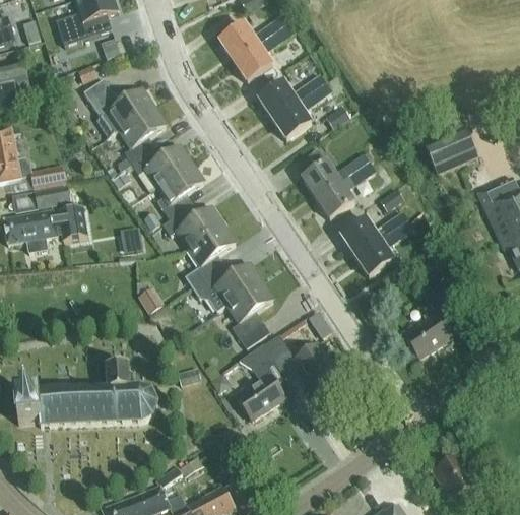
[(79,13),(56,21),(64,46),(112,30),(107,15),(119,12),(115,0),(74,0),(79,13)]
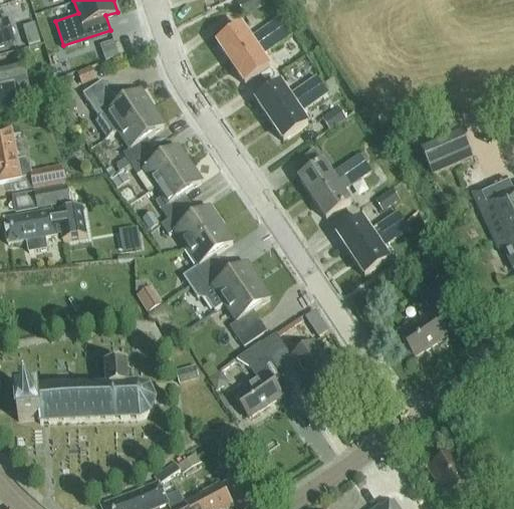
[(243,12),(265,2),(264,0),(237,0),(243,12)]
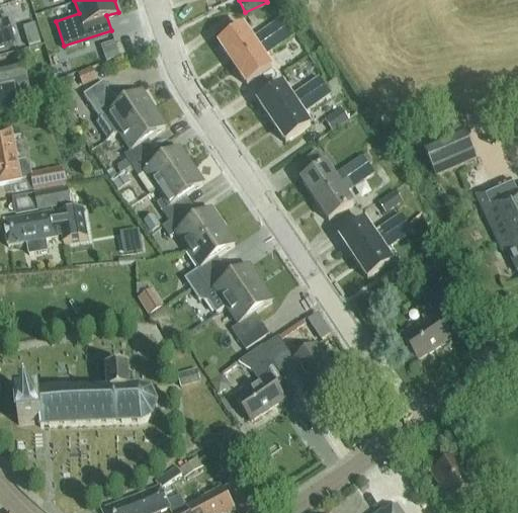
[(0,46),(15,41),(7,15),(0,17),(0,46)]
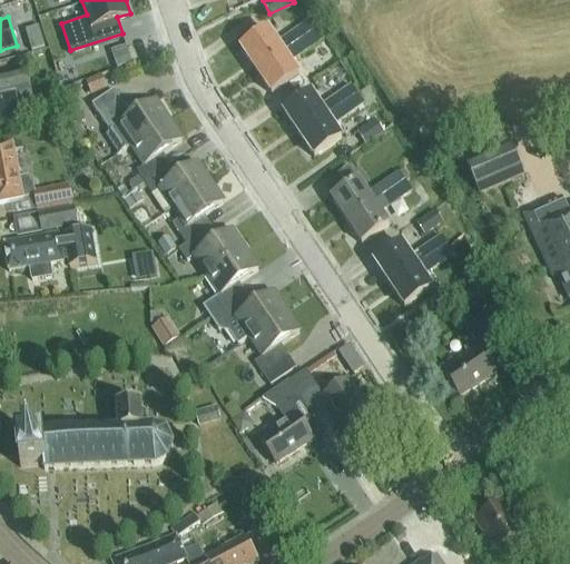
[(306,18),(276,40),(268,27),(241,46),(256,68),(314,29),(306,18)]
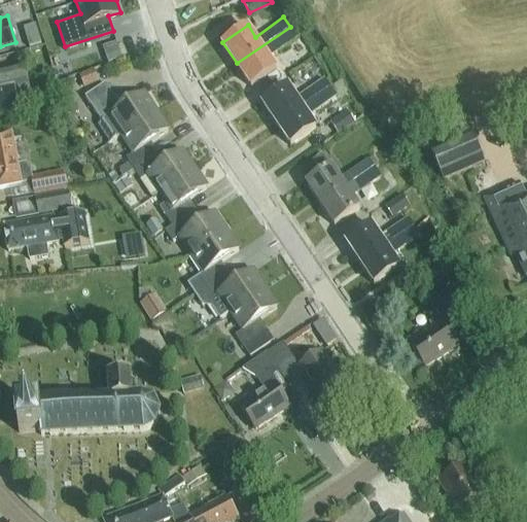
[(23,25),(29,43),(40,40),(35,21),(23,25)]
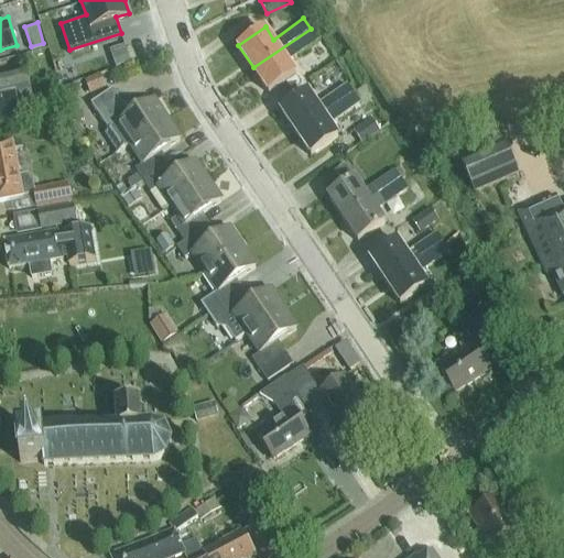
[(295,72),(286,58),(317,37),(311,29),(253,67),(268,89),(295,72)]
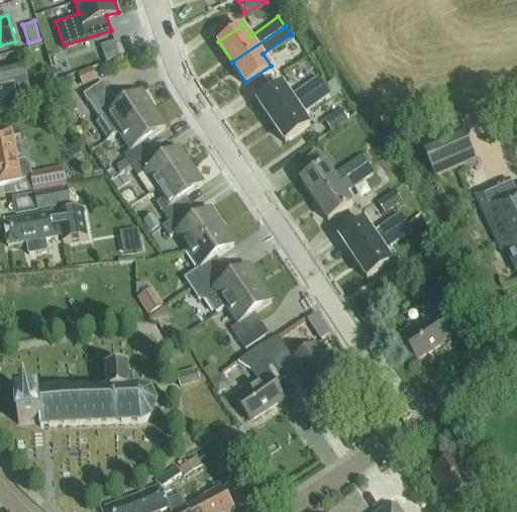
[(101,42),(106,59),(119,54),(114,38),(101,42)]
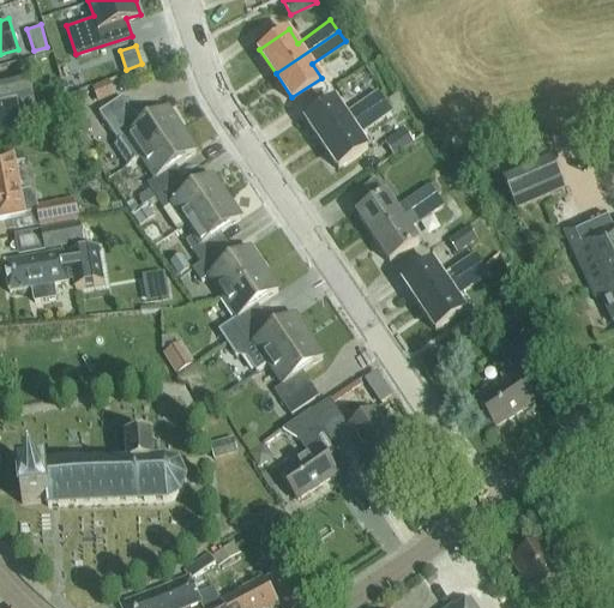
[(29,73),(0,79),(0,132),(23,127),(18,108),(36,103),(29,73)]
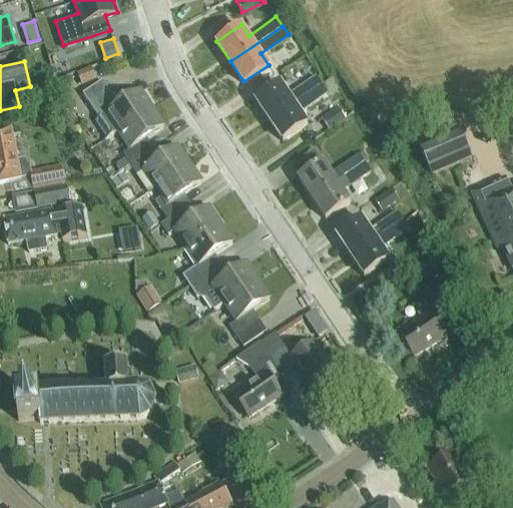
[(90,63),(76,68),(81,79),(94,73),(90,63)]
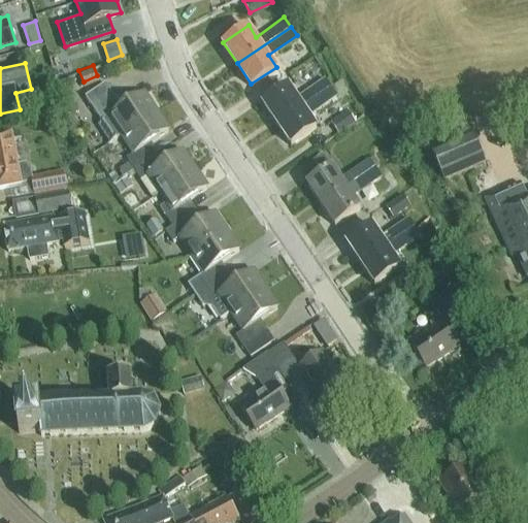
[(276,122),(331,85),(324,75),(296,95),(288,84),(263,101),(276,122)]
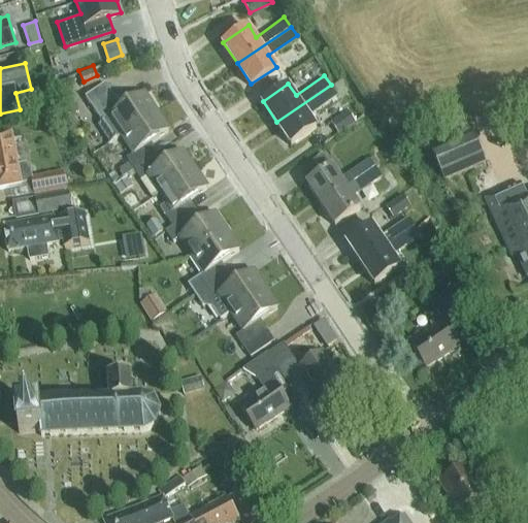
[(105,79),(85,94),(102,119),(99,121),(110,138),(102,143),(102,145),(122,132),(156,109),(143,91),(123,105),(105,79)]
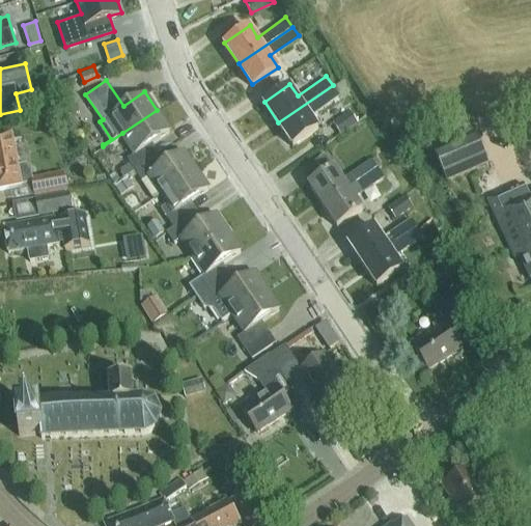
[(339,94),(333,85),(278,122),(292,143),(317,126),(309,113),(339,94)]
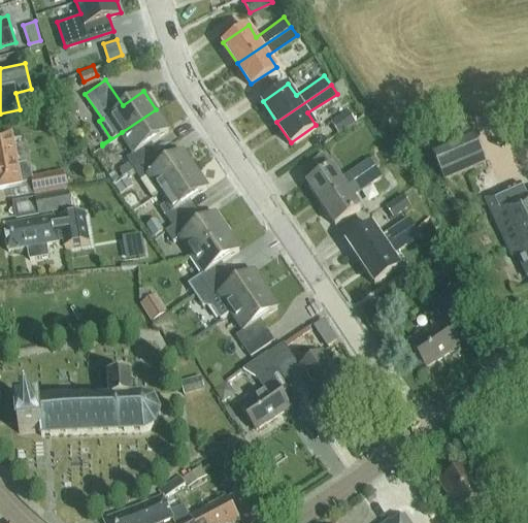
[(337,131),(356,120),(348,107),(330,119),(337,131)]
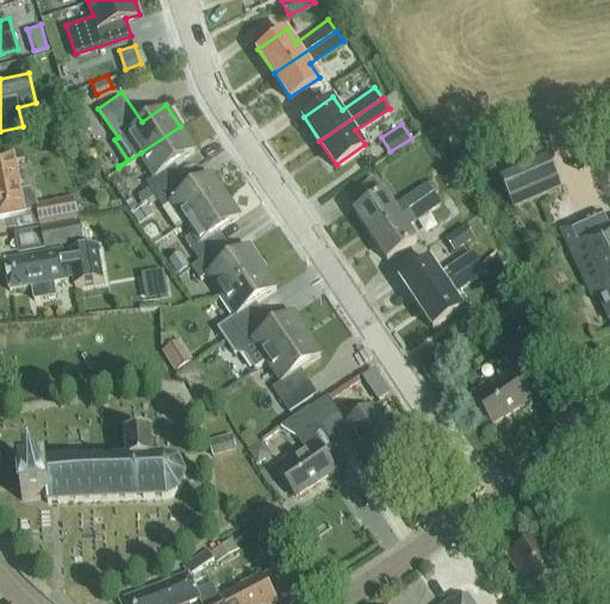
[(194,148),(180,126),(141,153),(155,173),(147,179),(149,184),(155,191),(178,175),(170,163),(194,148)]
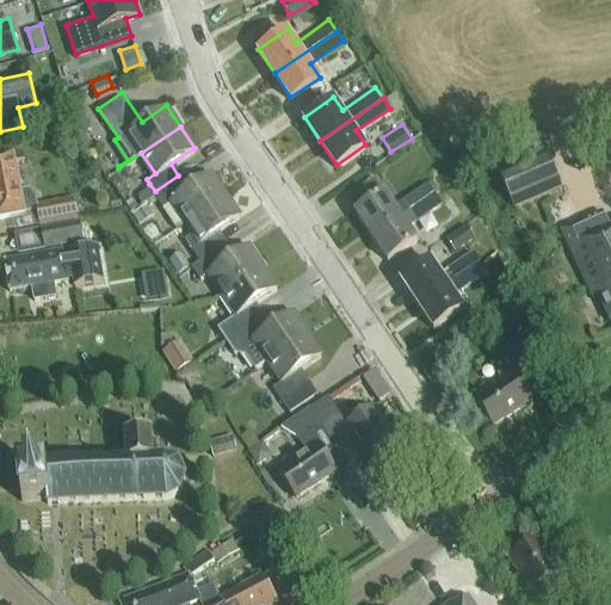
[(0,183),(19,180),(13,149),(0,152),(0,183)]
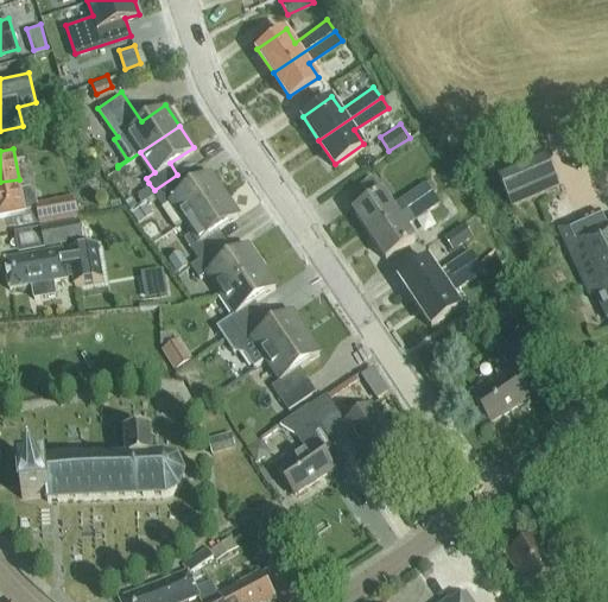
[(511,204),(557,183),(542,149),(495,170),(511,204)]
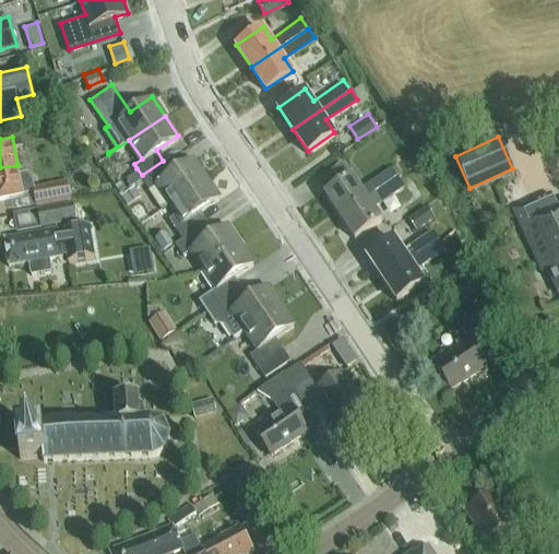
[(170,172),(163,161),(142,175),(145,179),(150,186),(162,204),(169,200),(205,176),(192,157),(170,172)]
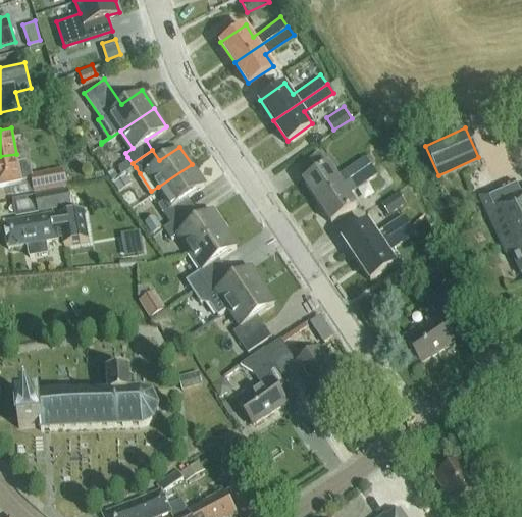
[(317,200),(371,163),(365,153),(335,172),(328,162),(303,179),(317,200)]
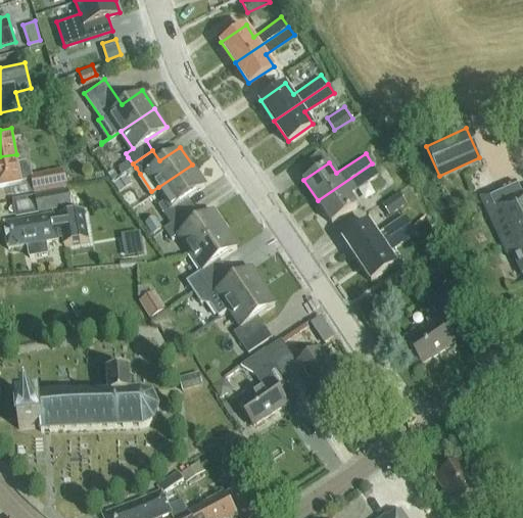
[(17,160),(16,154),(0,156),(0,183),(21,180),(21,179),(31,178),(33,191),(65,185),(61,166),(32,172),(30,161),(26,158),(17,160)]
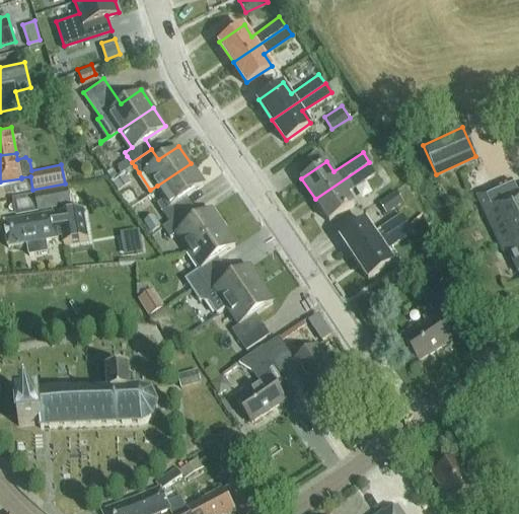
[(132,162),(127,156),(119,161),(120,163),(119,164),(122,169),(124,167),(132,162)]
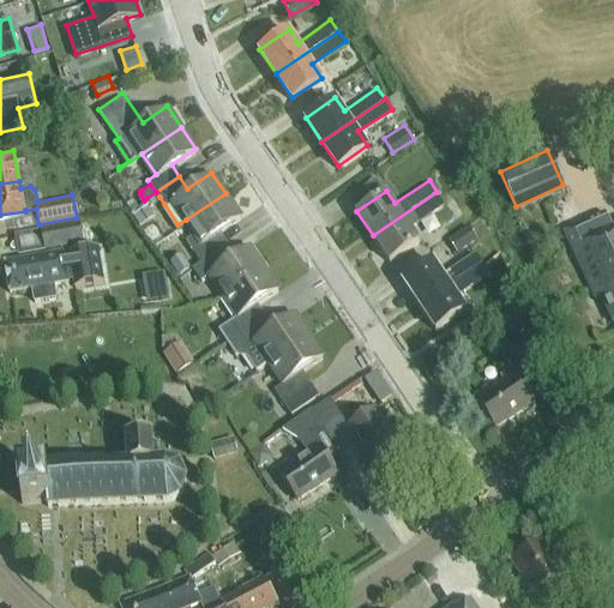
[(150,203),(160,197),(156,192),(146,198),(150,203)]
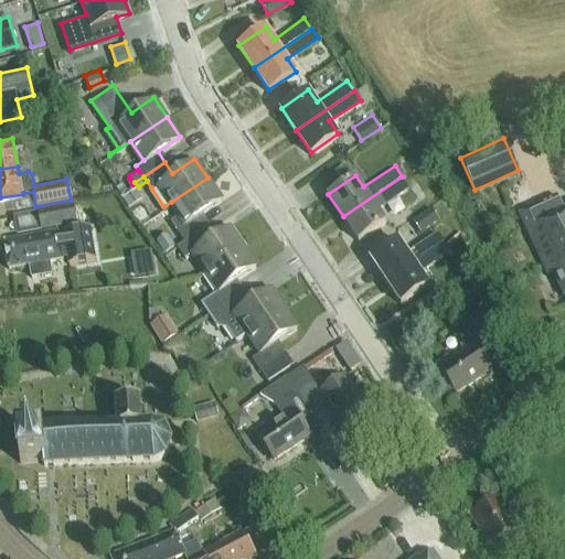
[(408,186),(402,176),(343,216),(359,238),(385,219),(376,207),(408,186)]
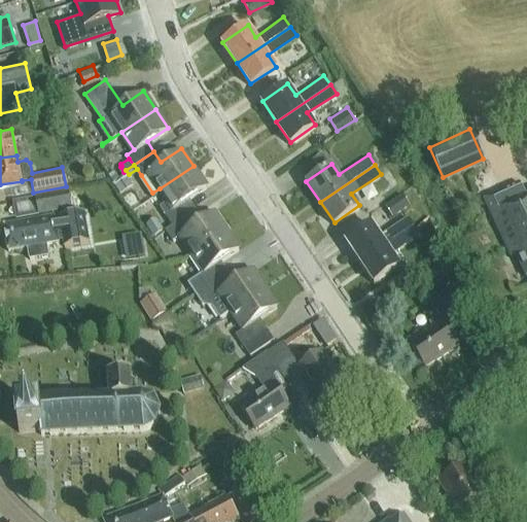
[(172,222),(186,214),(192,209),(185,199),(206,184),(194,166),(160,188),(172,207),(165,212),(172,222)]
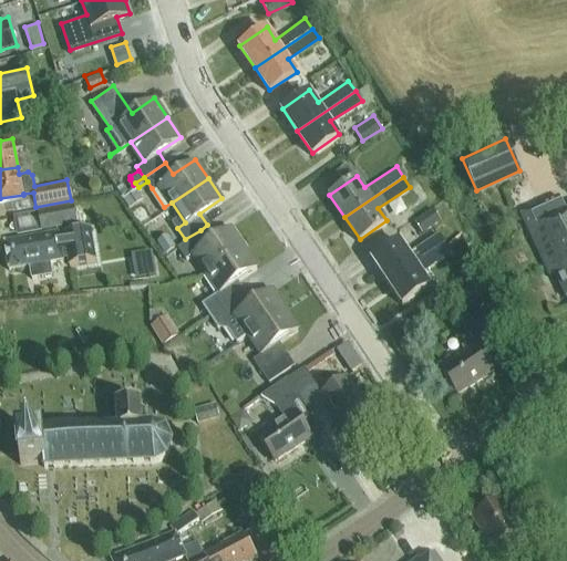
[(142,196),(135,186),(122,196),(130,205),(142,196)]
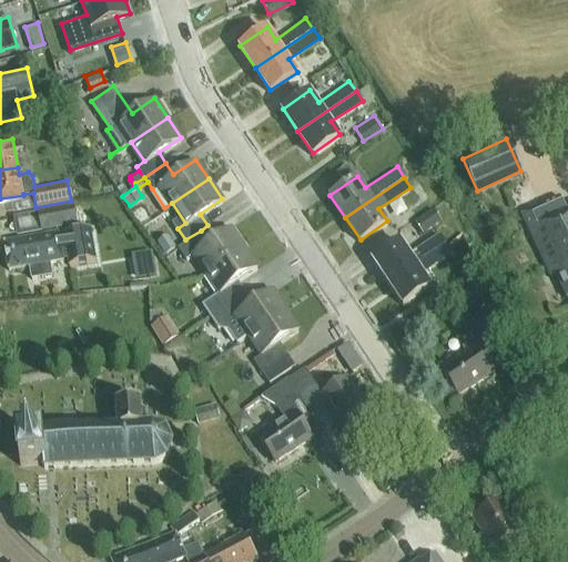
[(567,204),(566,206),(559,193),(521,210),(553,277),(558,275),(567,295),(567,294),(567,204)]
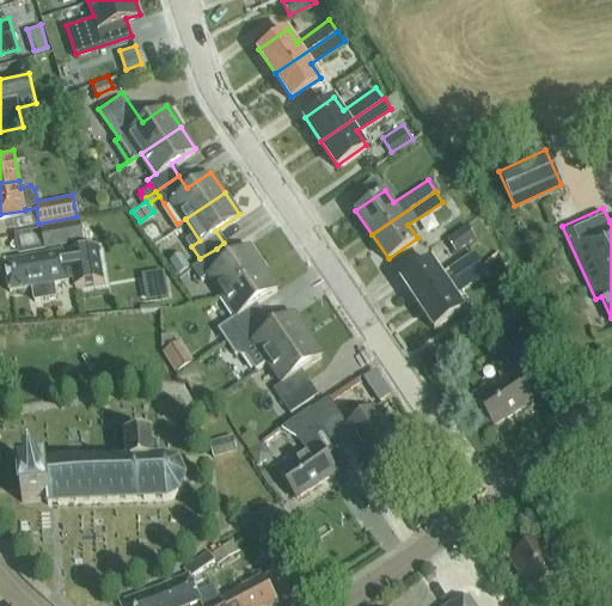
[(83,239),(79,219),(14,230),(18,251),(83,239)]
